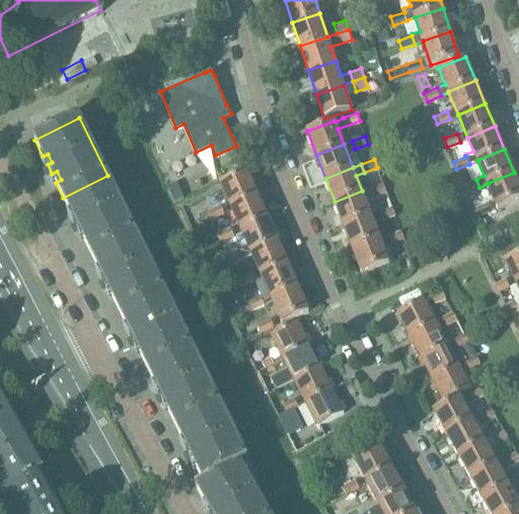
[(221,185),(231,208),(258,196),(247,172),(221,185)]
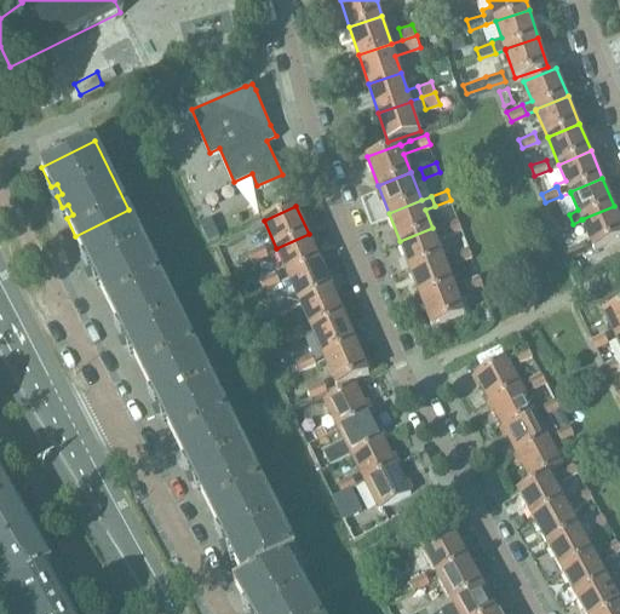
[(590,237),(580,241),(584,251),(593,247),(619,235),(619,219),(614,206),(581,219),(583,219),(590,237)]
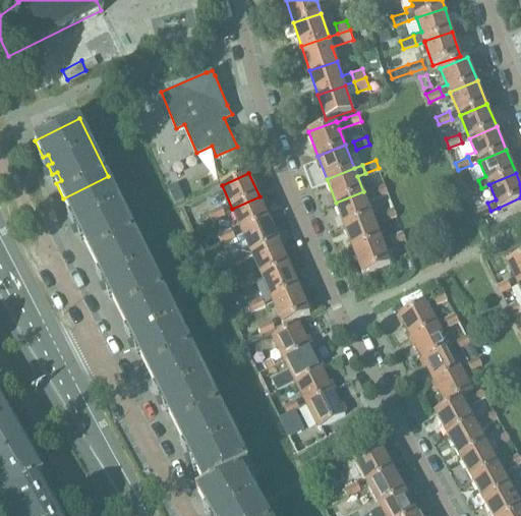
[(136,233),(108,176),(63,198),(71,214),(76,212),(80,220),(76,222),(80,232),(84,229),(89,238),(84,240),(92,255),(136,233)]
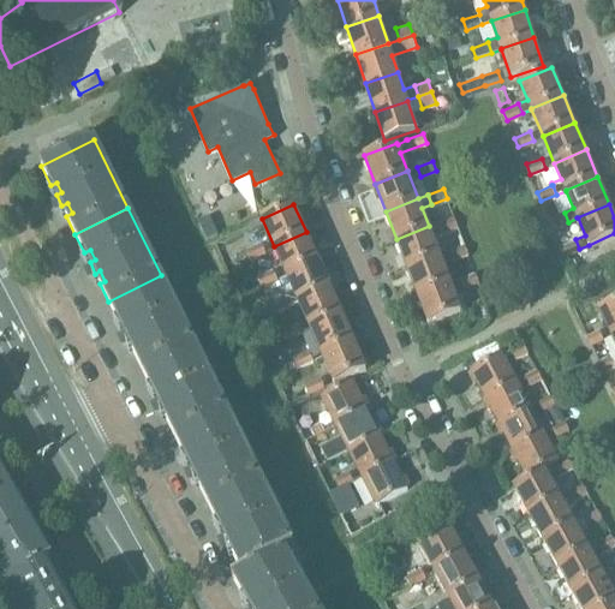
[(553,228),(568,222),(565,213),(549,219),(553,228)]
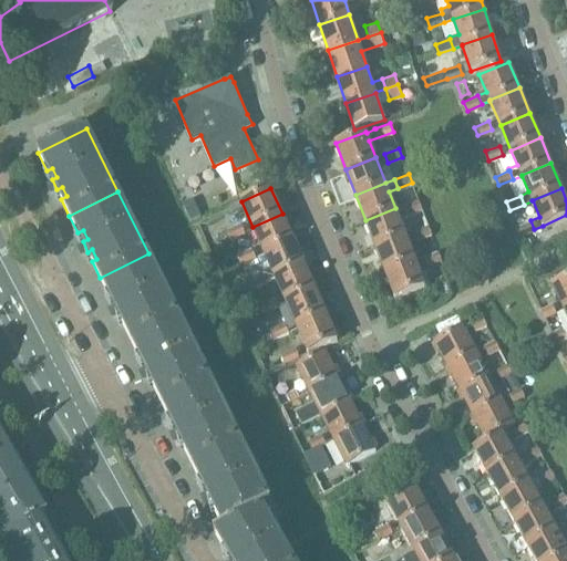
[(200,213),(193,197),(183,201),(191,218),(200,213)]
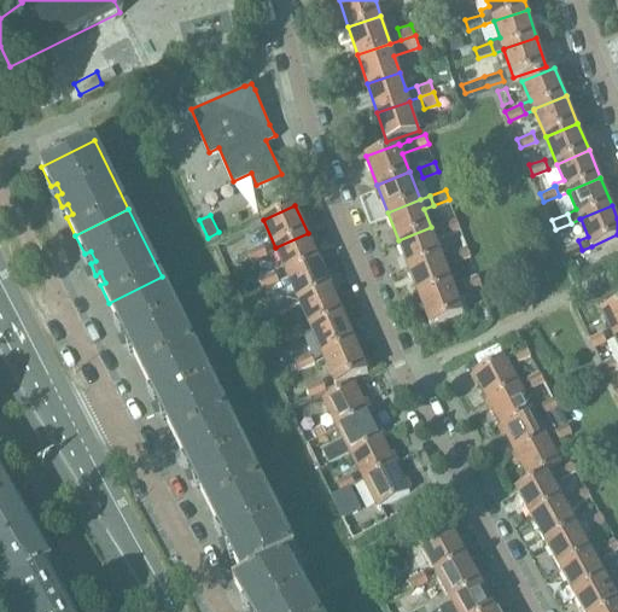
[(460,227),(456,217),(441,223),(444,233),(460,227)]
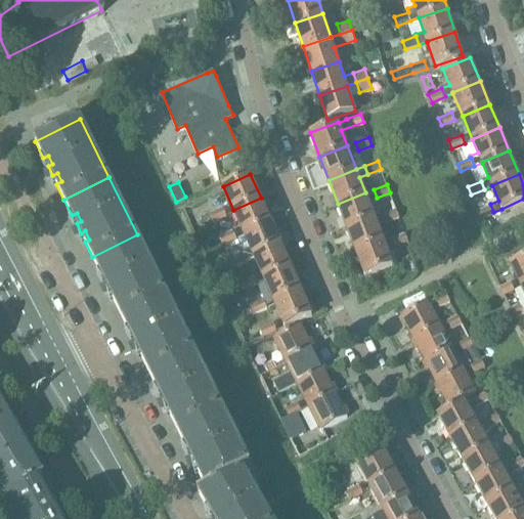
[(338,204),(347,227),(375,217),(368,201),(377,198),(374,189),(365,192),(338,204)]
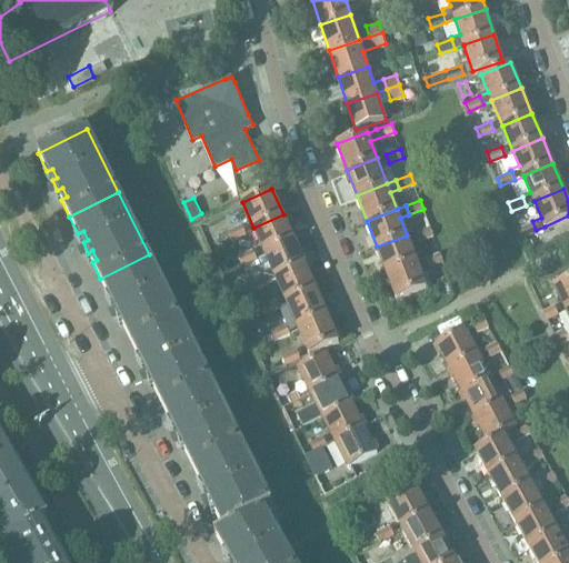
[(253,228),(265,252),(293,240),(283,214),(253,228)]
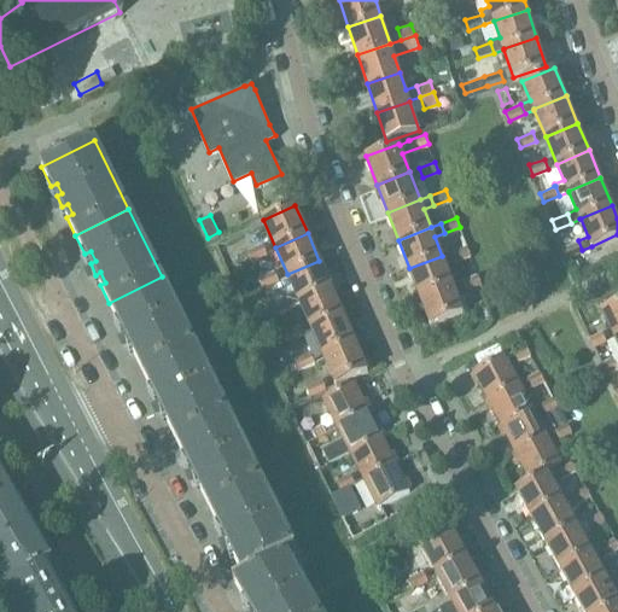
[(582,250),(578,240),(563,246),(566,256),(582,250)]
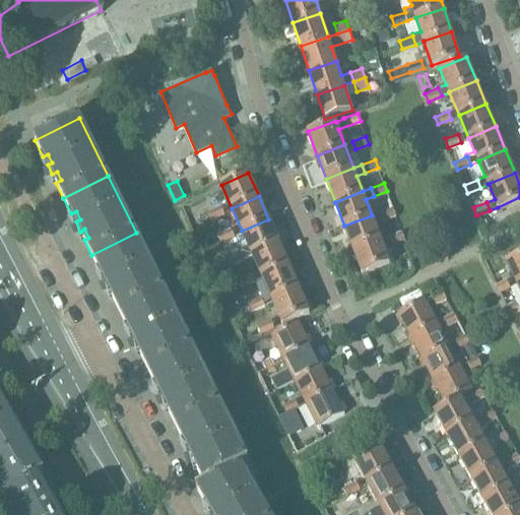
[(480,215),(484,226),(514,213),(510,203),(480,215)]
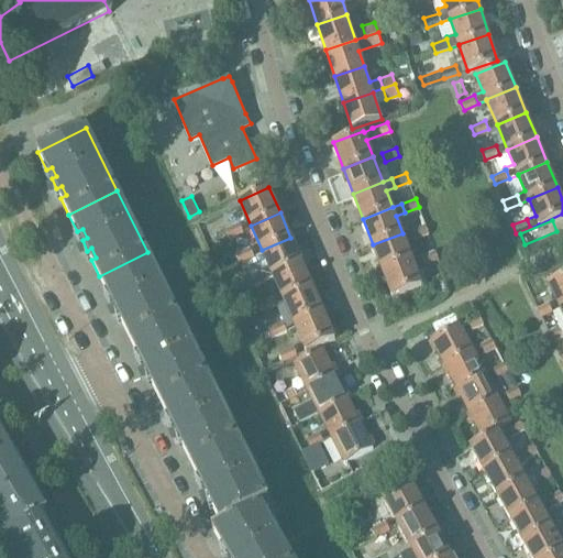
[(213,232),(217,241),(229,236),(229,237),(243,230),(239,221),(224,227),(224,228),(213,232)]
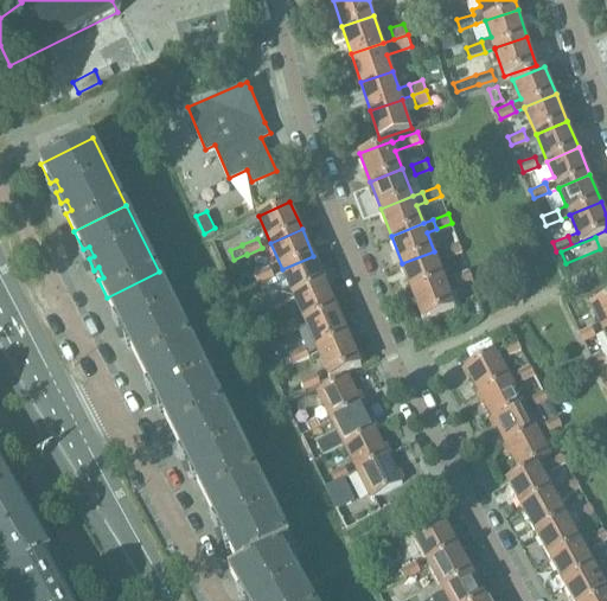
[(443,247),(447,256),(462,249),(459,240),(443,247)]
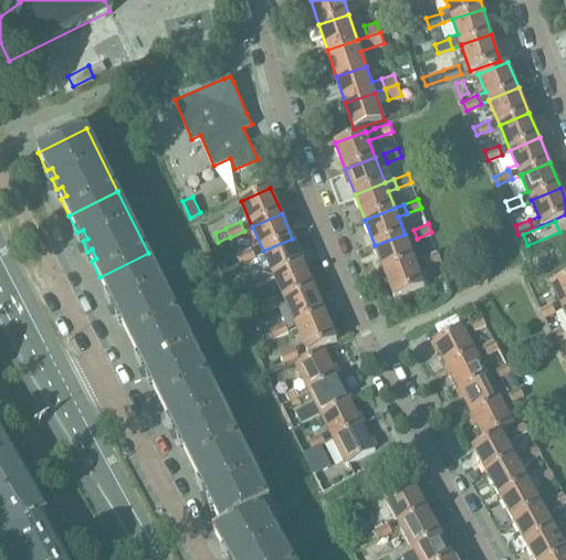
[(375,245),(385,271),(415,260),(405,234),(375,245)]
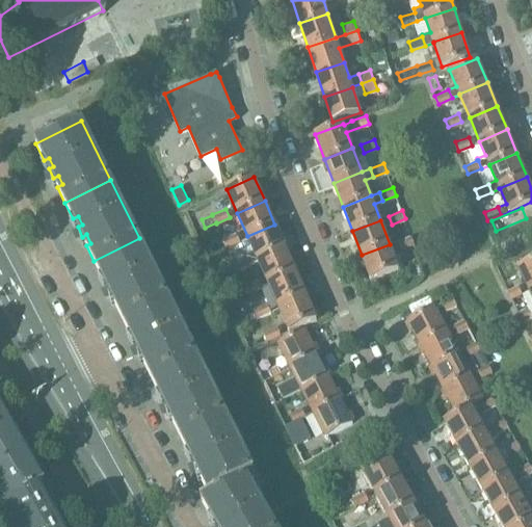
[(247,236),(258,260),(285,247),(274,225),(247,236)]
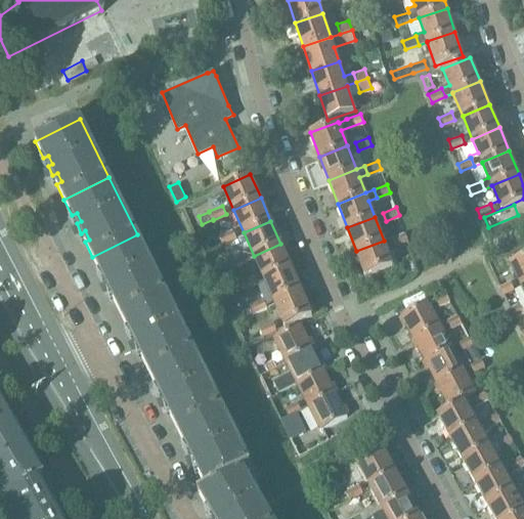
[(219,234),(222,243),(235,238),(232,229),(219,234)]
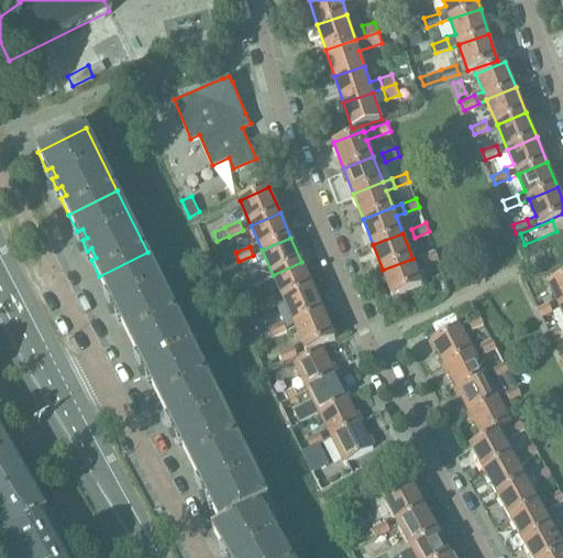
[(435,249),(420,254),(421,254),(423,263),(439,258),(435,249)]
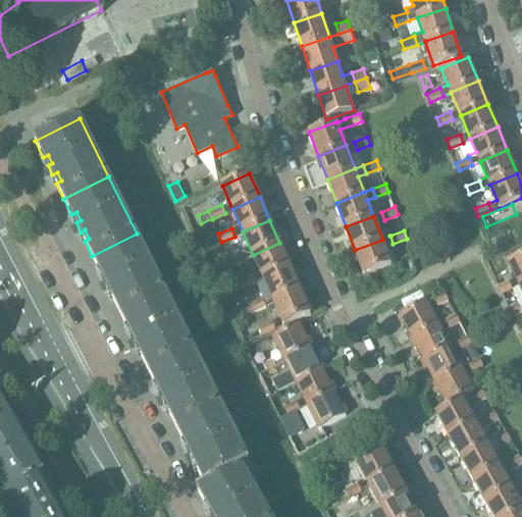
[(164,292),(137,234),(92,256),(100,272),(104,269),(109,278),(105,279),(109,290),(113,288),(117,296),(112,298),(120,314),(164,292)]
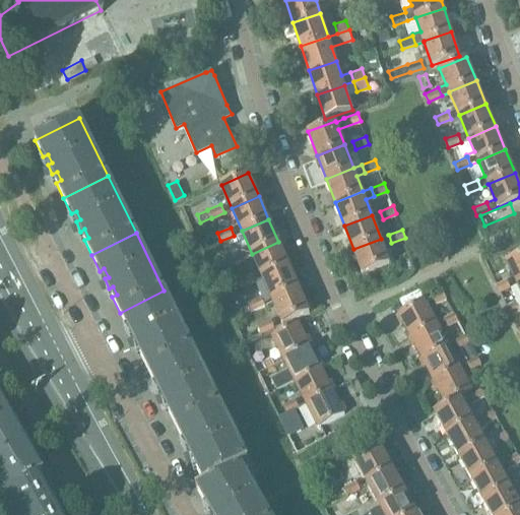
[(381,239),(353,249),(363,272),(390,262),(385,250),(393,246),(391,243),(389,235),(381,239)]
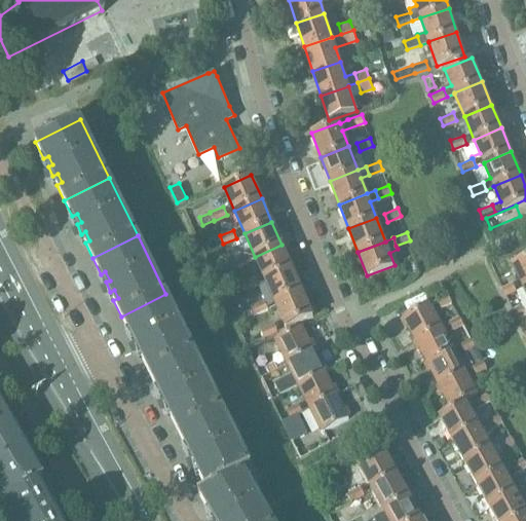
[(255,257),(265,280),(292,268),(282,245),(255,257)]
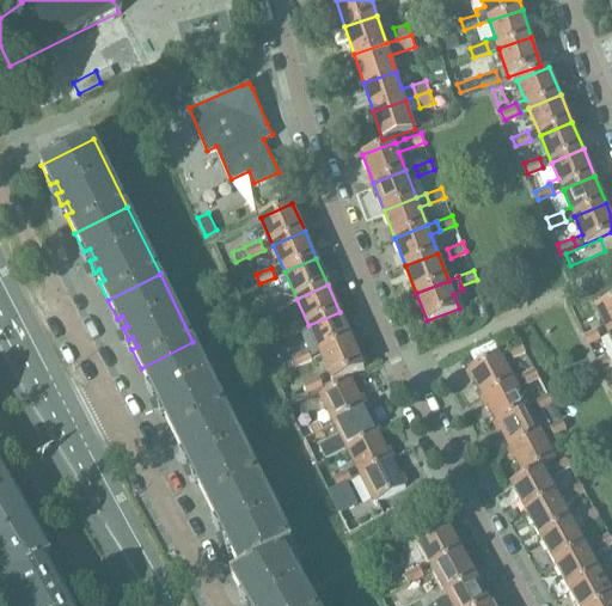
[(268,300),(273,310),(288,303),(283,294),(268,300)]
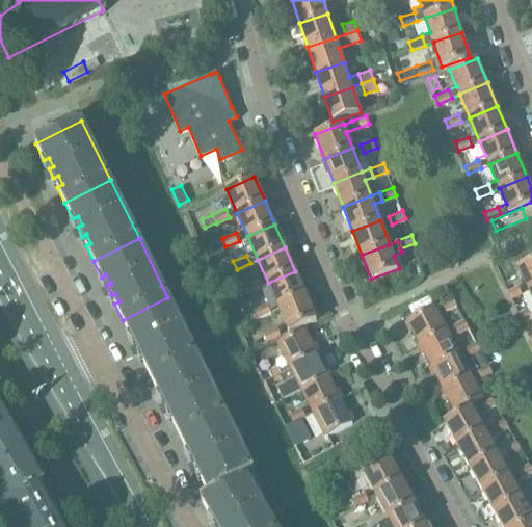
[(531,257),(517,264),(529,288),(531,286),(531,257)]
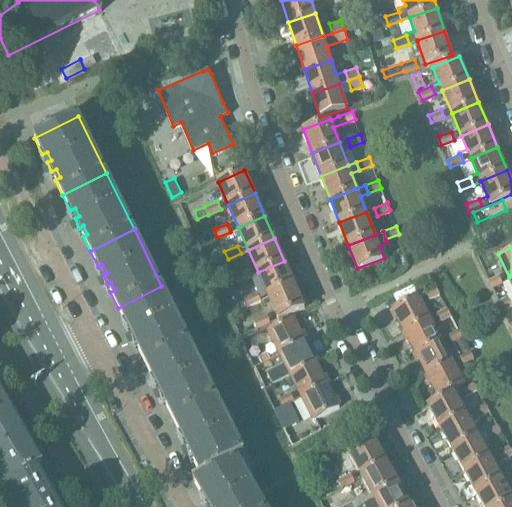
[(258,272),(268,295),(294,283),(284,261),(258,272)]
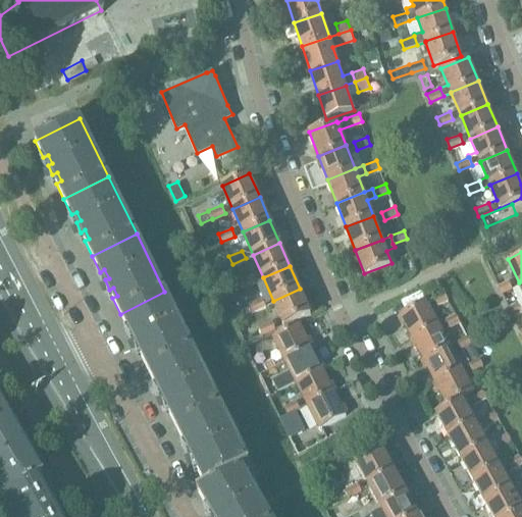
[(239,279),(243,288),(256,281),(252,273),(239,279)]
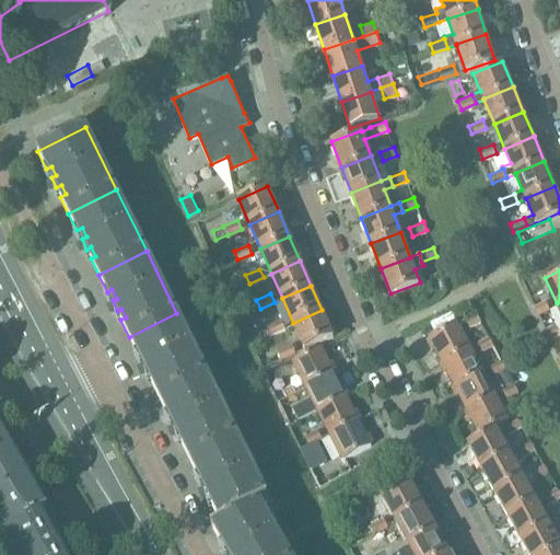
[(534,304),(538,313),(549,308),(546,299),(534,304)]
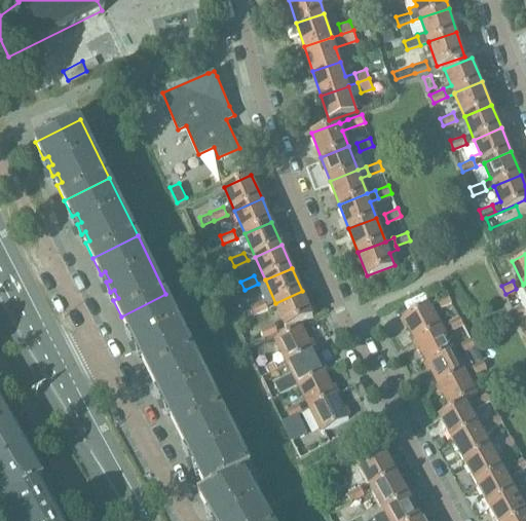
[(283,318),(274,322),(277,330),(286,326),(286,327),(312,314),(302,291),(275,303),(283,318)]
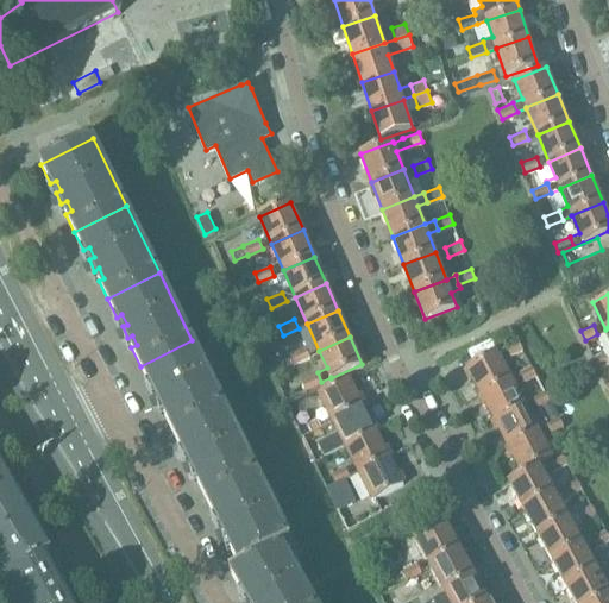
[(506,344),(510,353),(522,347),(518,338),(506,344)]
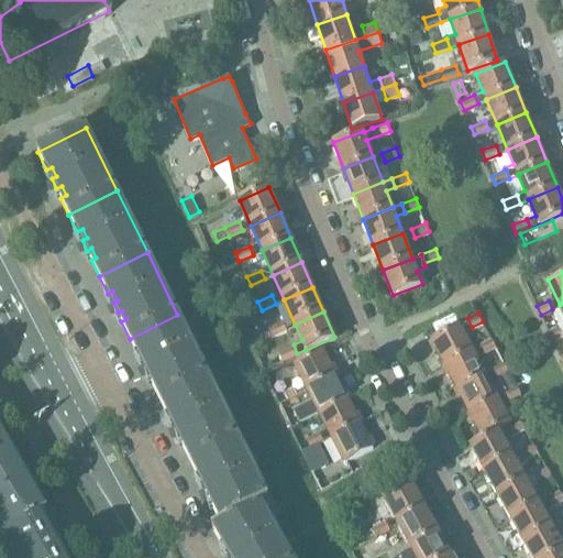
[(208,376),(177,315),(130,339),(138,356),(143,353),(147,362),(143,364),(148,374),(153,372),(157,381),(152,384),(161,401),(208,376)]
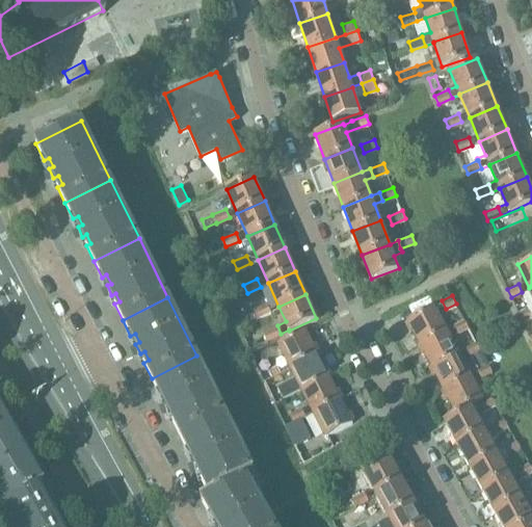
[(254,308),(258,316),(270,310),(267,302),(254,308)]
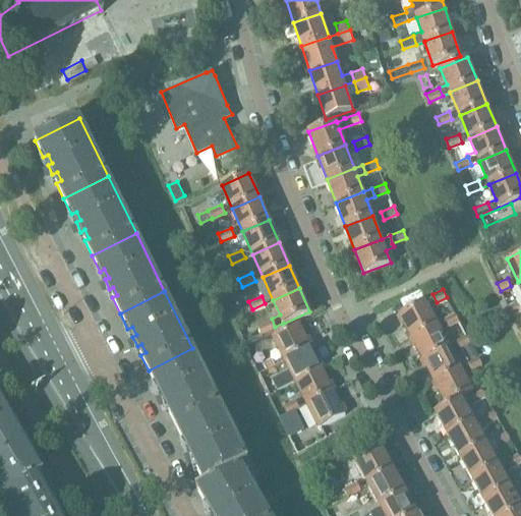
[(399,311),(411,335),(438,321),(425,298),(399,311)]
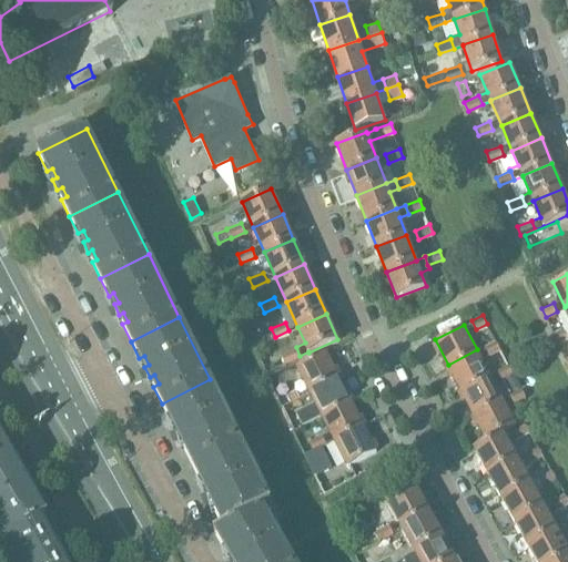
[(554,333),(558,341),(567,336),(567,334),(565,327),(554,333)]
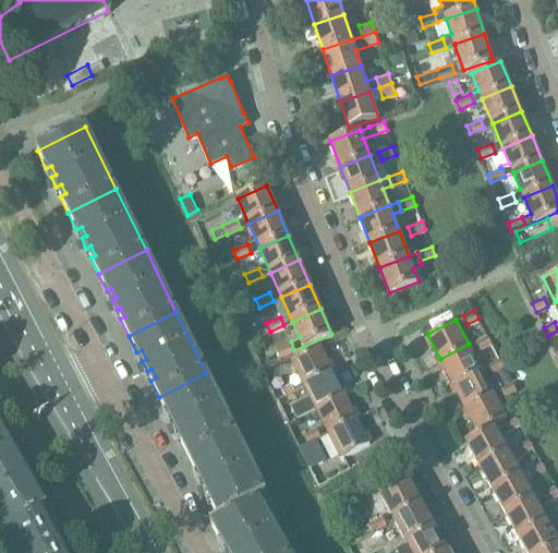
[(476,339),(481,348),(492,343),(487,334),(476,339)]
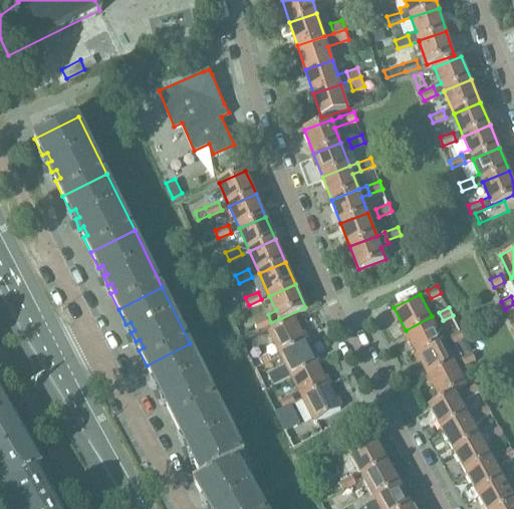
[(271,322),(268,314),(255,320),(258,327),(271,322)]
